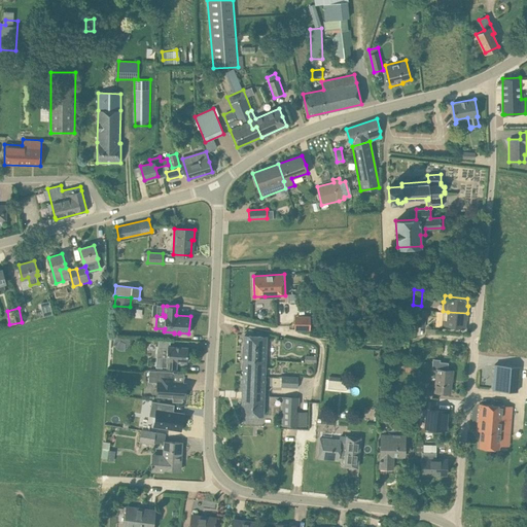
[(443,311),(442,320),(443,320),(442,327),(447,328),(447,327),(465,328),(466,320),(467,320),(467,313),(448,312),(443,311)]
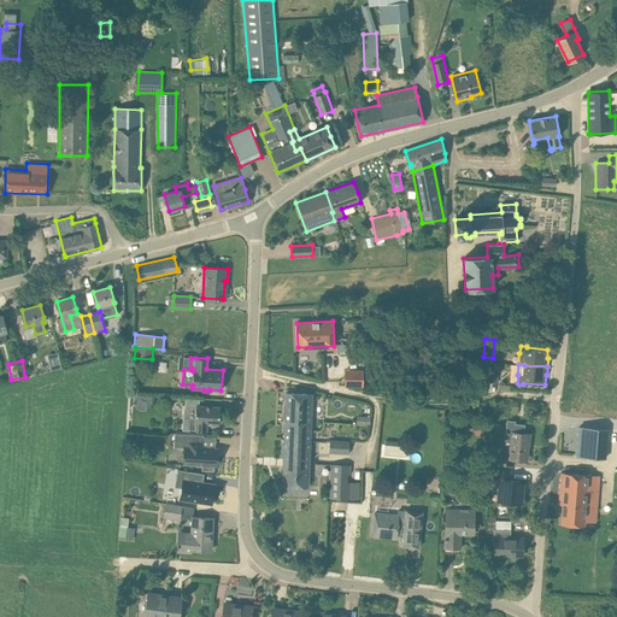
[(491,366),(489,382),(498,383),(499,368),(491,366)]
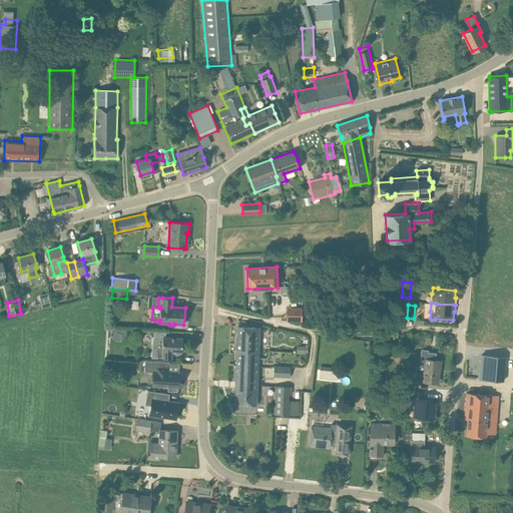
[(302,308),(287,308),(287,322),(302,322),(302,308)]
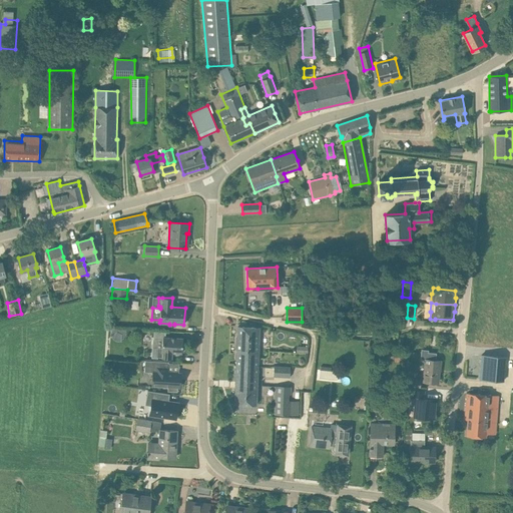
[(236,366),(258,367),(259,328),(237,327),(236,366)]
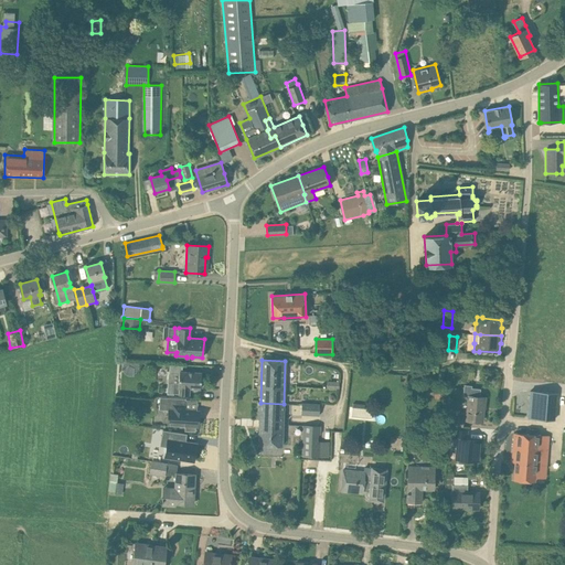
[(139,363),(123,362),(123,366),(125,369),(134,369),(134,373),(138,372),(139,363)]
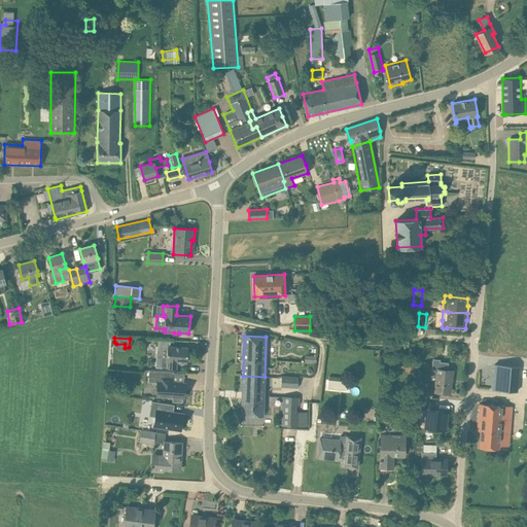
[(167,348),(157,347),(156,357),(163,357),(162,366),(167,367),(176,369),(176,361),(187,362),(187,361),(188,360),(188,357),(187,356),(188,348),(168,346),(167,348)]
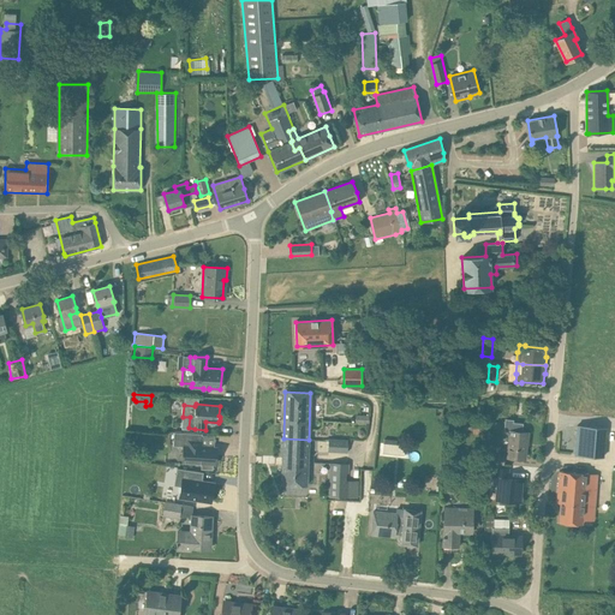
[(514,419),(505,419),(505,431),(511,431),(508,458),(525,459),(525,458),(524,458),(525,443),(526,445),(527,433),(523,431),(523,423),(514,422),(514,419)]
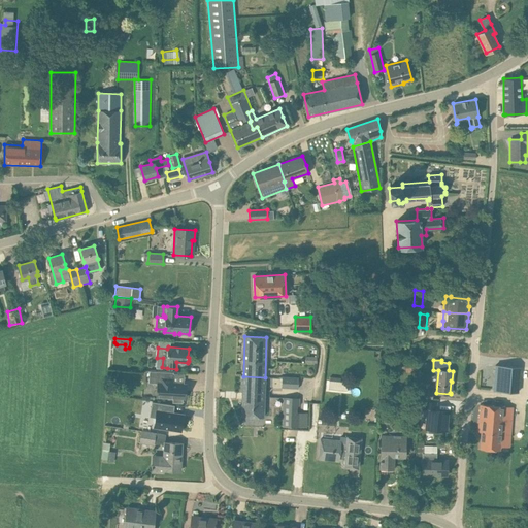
[(417,365),(406,364),(406,372),(416,372),(417,365)]
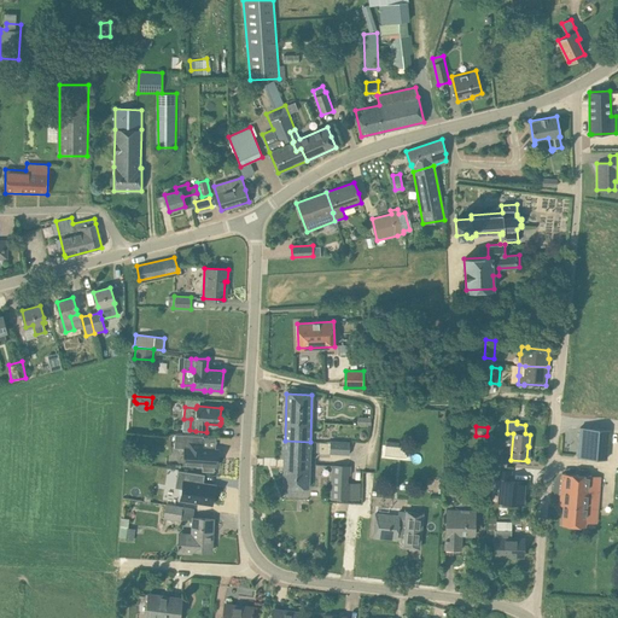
[(203,436),(175,435),(174,448),(185,448),(184,465),(203,466),(203,471),(214,472),(214,466),(216,466),(217,450),(202,449),(203,436)]
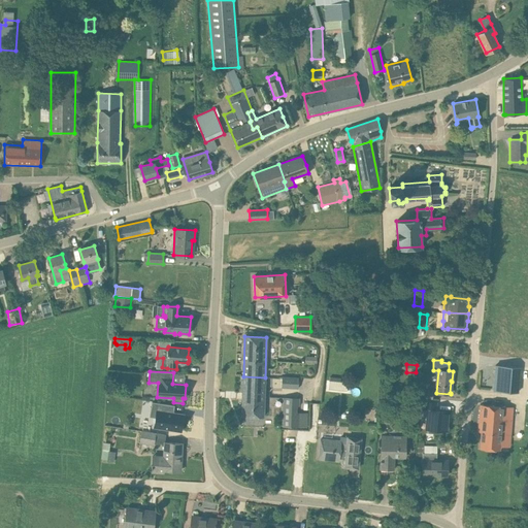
[(263,417),(265,377),(243,376),(241,416),(263,417)]
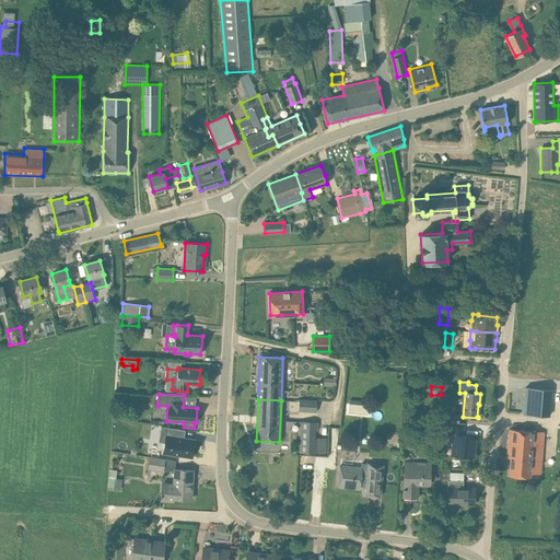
[(316,400),(300,399),(293,399),(293,401),(300,401),(299,411),(316,412),(316,400)]
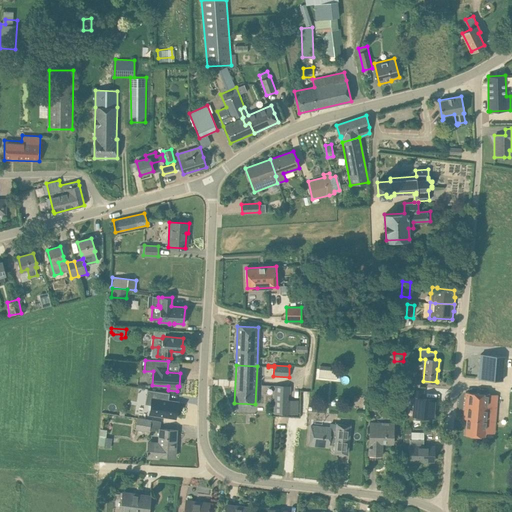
[(406,378),(406,385),(419,387),(419,379),(406,378)]
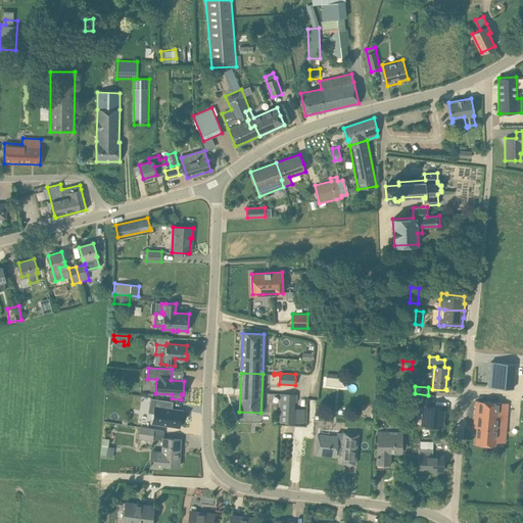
[(296,394),(281,394),(280,422),(304,424),(305,409),(294,409),(294,401),(296,401),(296,394)]
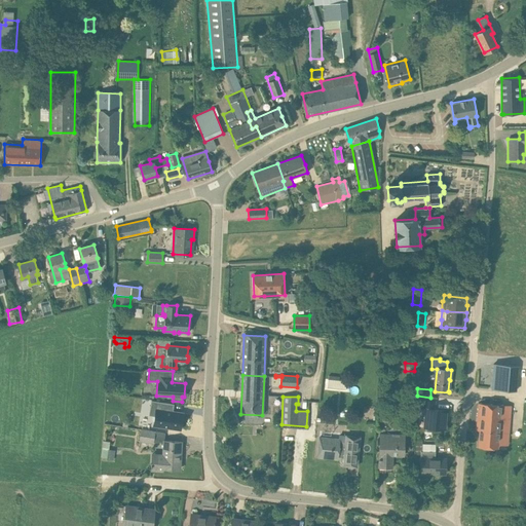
[(435,401),(424,400),(423,400),(423,406),(422,412),(422,413),(429,414),(428,427),(435,427),(445,428),(446,420),(444,419),(445,410),(447,411),(447,410),(434,409),(435,401)]
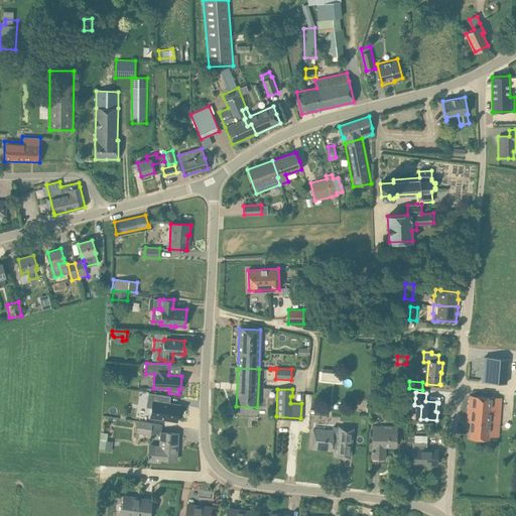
[(149,393),(146,406),(152,407),(150,417),(177,421),(179,405),(169,403),(168,403),(169,402),(166,401),(167,396),(149,393)]
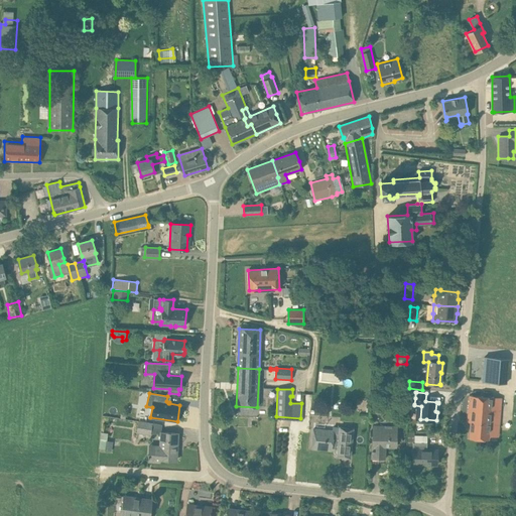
[(470,395),(468,421),(471,422),(469,437),(479,438),(488,439),(489,436),(498,437),(500,419),(501,398),(480,396),(470,395)]
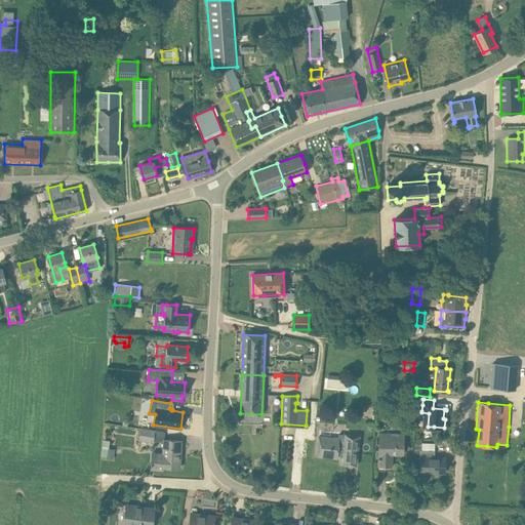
[(140,429),(138,439),(153,441),(155,431),(140,429)]
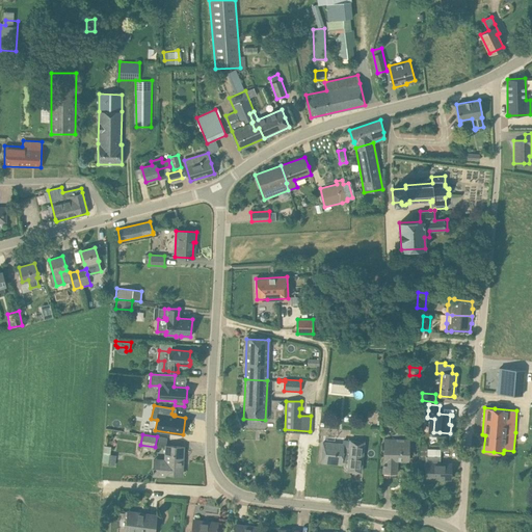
[(383,473),(383,477),(391,477),(397,477),(397,473),(397,459),(408,460),(408,450),(409,446),(409,440),(404,440),(404,443),(396,442),(397,439),(384,439),(383,445),(383,459),(383,462),(383,473)]
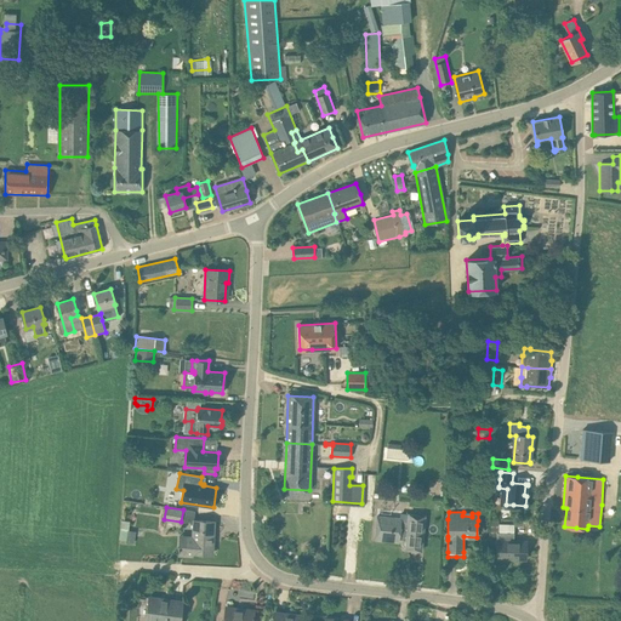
[(421,551),(422,539),(425,516),(409,514),(409,519),(377,517),(375,539),(399,541),(399,539),(406,540),(405,550),(421,551)]
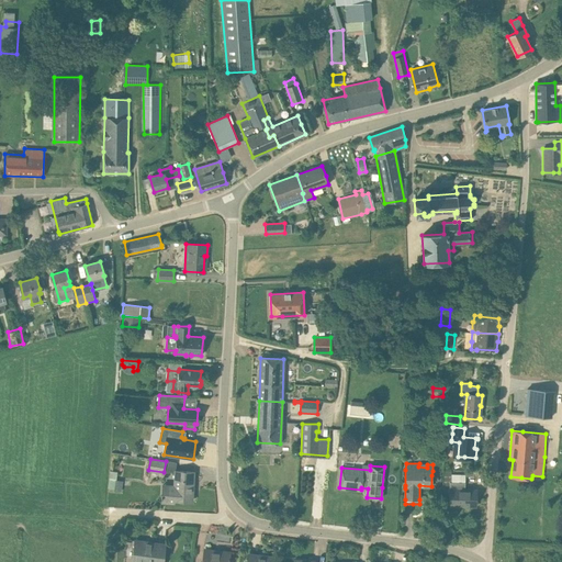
[(464,474),(451,474),(452,471),(444,470),(444,486),(451,486),(451,490),(450,490),(450,505),(476,506),(476,490),(464,490),(464,474)]
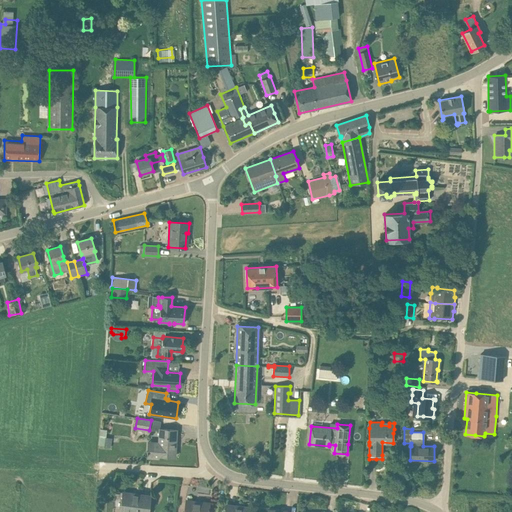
[(177,430),(160,429),(159,441),(147,441),(147,453),(147,457),(158,458),(158,456),(174,457),(175,448),(174,448),(174,444),(176,444),(177,430)]
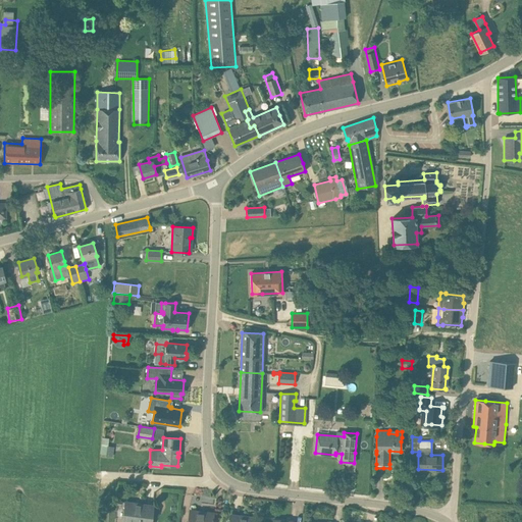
[(114,448),(101,446),(100,453),(106,454),(106,456),(112,457),(114,448)]
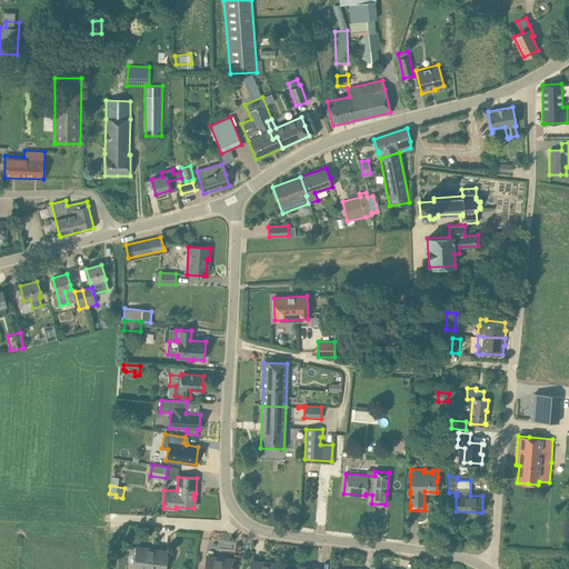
[(163,568),(166,562),(167,551),(166,551),(166,552),(148,550),(148,548),(137,547),(132,568),(163,568)]
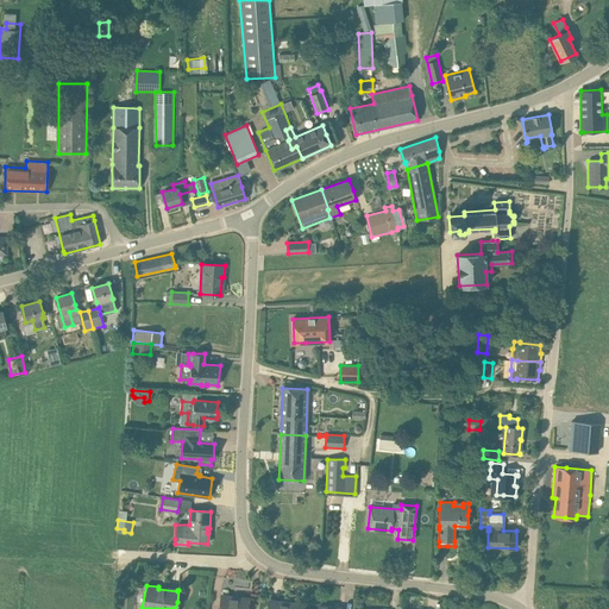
[(249,608),(250,607),(250,604),(249,604),(249,598),(221,595),(219,608),(249,608)]
